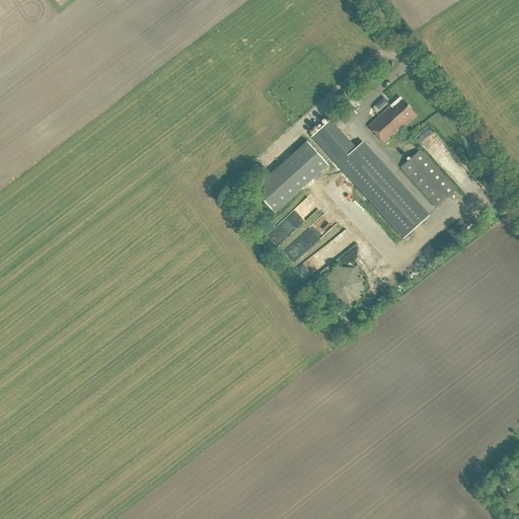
[(397,133),(418,116),(401,97),(391,105),(392,107),(370,127),(385,143),(392,137),(400,147),(412,137),(405,130),(399,136),(397,133)]
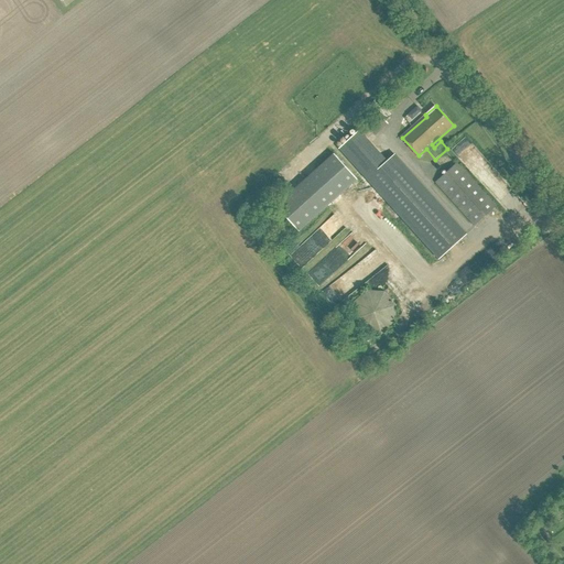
[(412,118),(421,110),(418,107),(409,115),(412,118)]
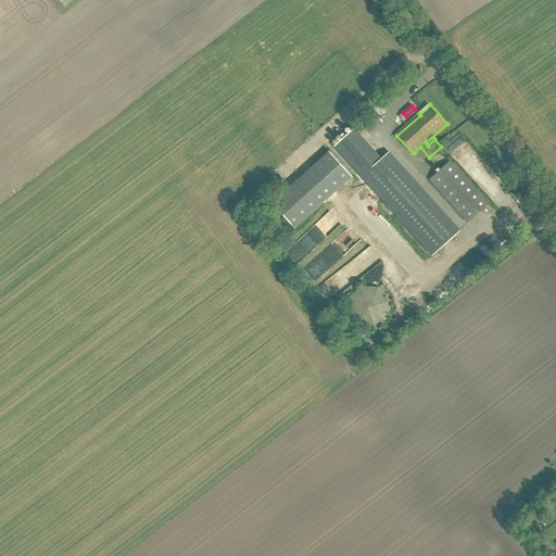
[(374,110),(359,122),(369,133),(382,121),(374,110)]
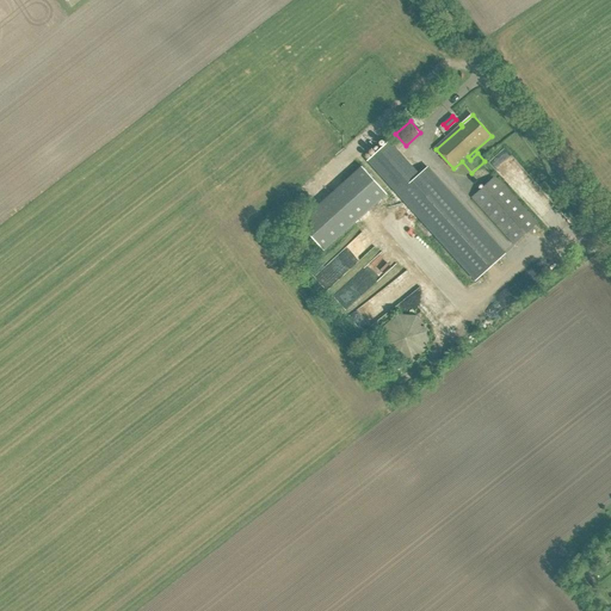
[(388,143),(368,161),(475,281),(505,254),(427,167),(418,177),(388,143)]
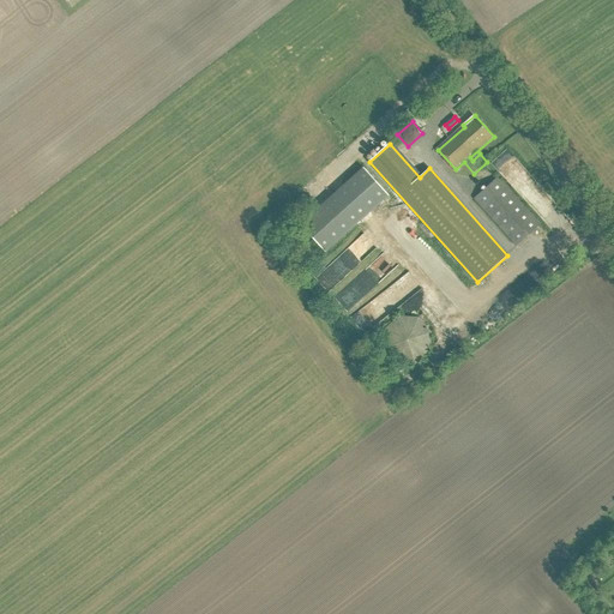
[(495,167),(501,162),(504,164),(509,160),(516,168),(519,164),(507,150),(492,163),(495,167)]
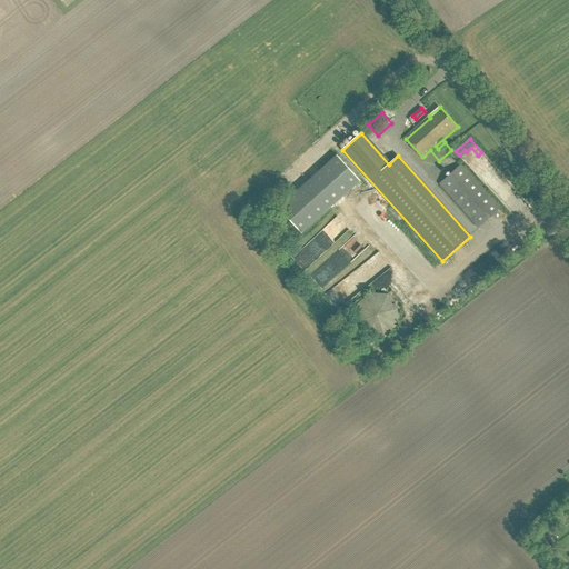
[(302,232),(360,180),(337,155),(279,208),(302,232)]
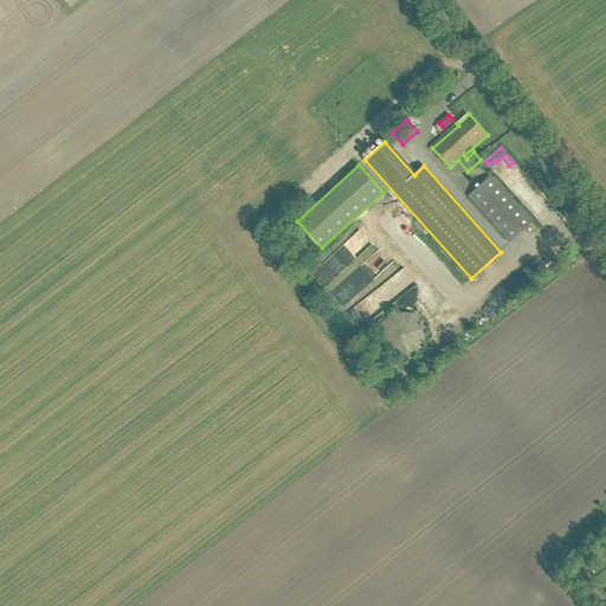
[(358,231),(311,275),(324,289),(371,244),(358,231)]
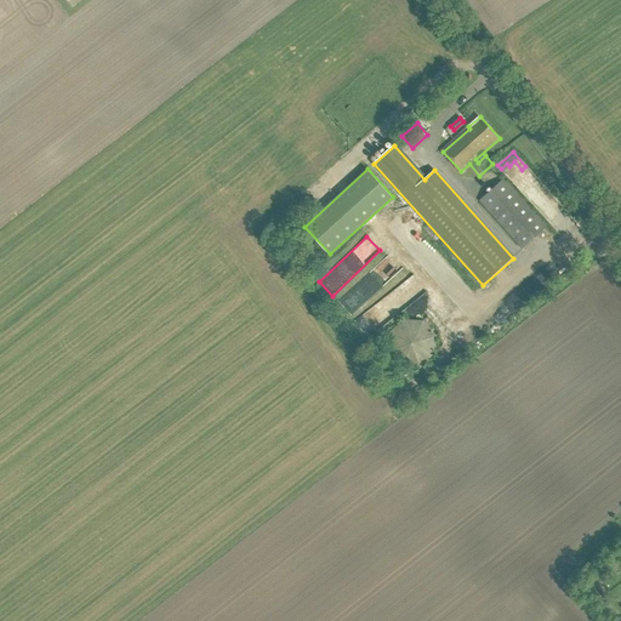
[(404,319),(389,331),(388,352),(400,366),(420,366),(434,354),(437,334),(425,320),(404,319)]
